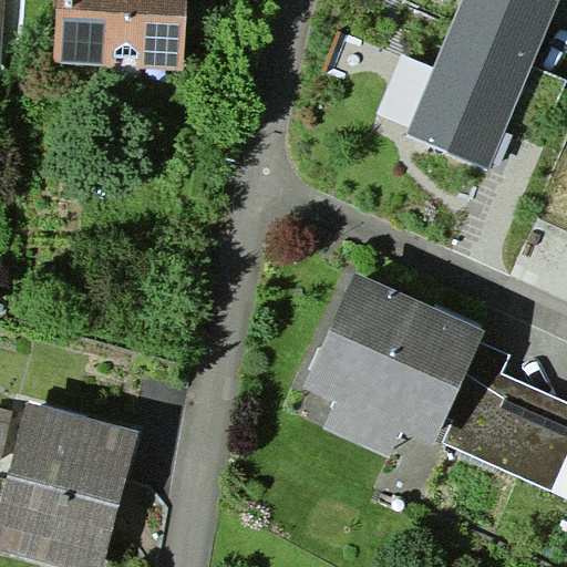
[(59,0),(55,63),(185,71),(186,45),(188,0),(59,0)]
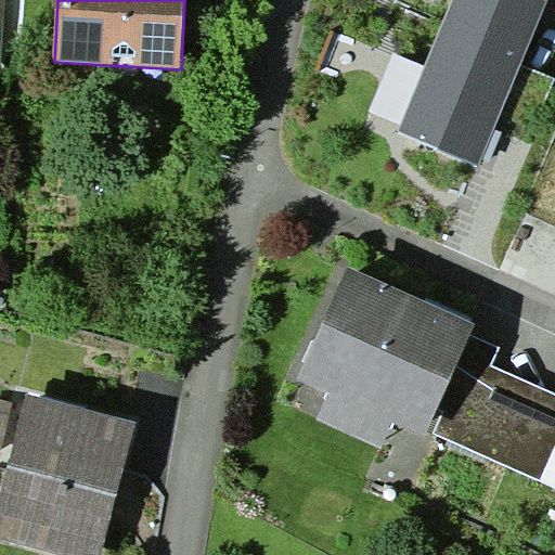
[(230,0),(184,0),(182,44),(228,48),(230,0)]
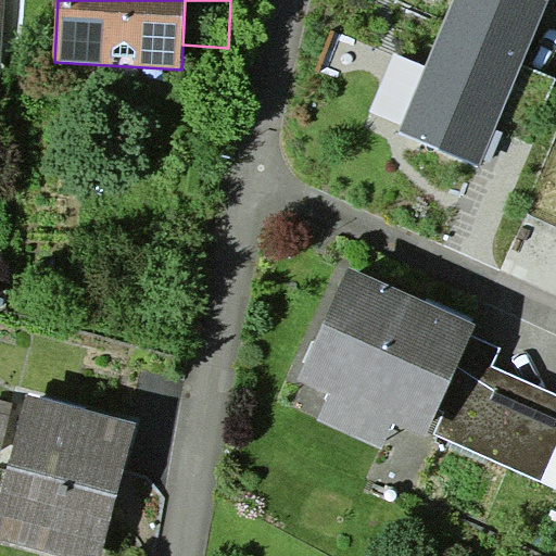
[(550,0),(455,0),(428,68),(404,124),(401,134),(481,166),(495,131),(523,65),(550,0)]
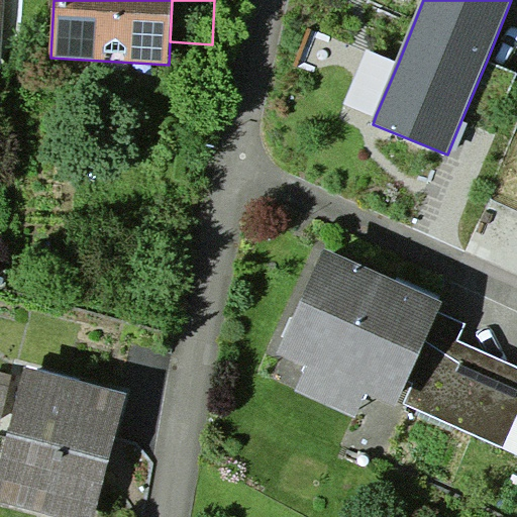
[(376,115),(398,64),(367,49),(343,101),(376,115)]
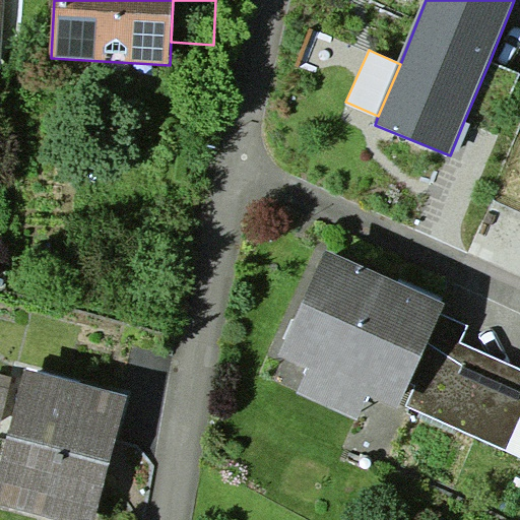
[(519,73),(490,61),(463,123),(493,135),(519,73)]
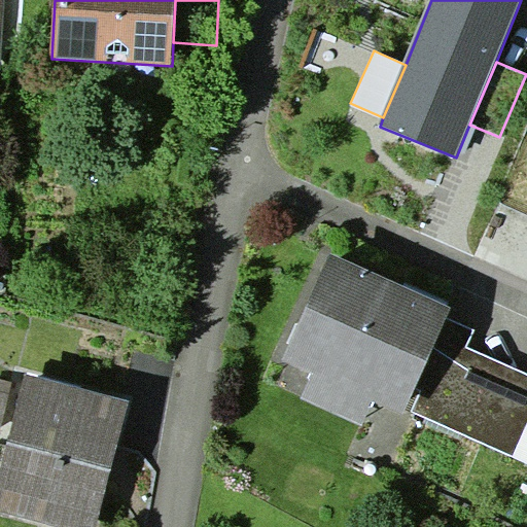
[(451,307),(330,253),(283,359),(313,373),(301,398),(362,426),(374,400),(402,414),(415,388),(446,317),(451,307)]
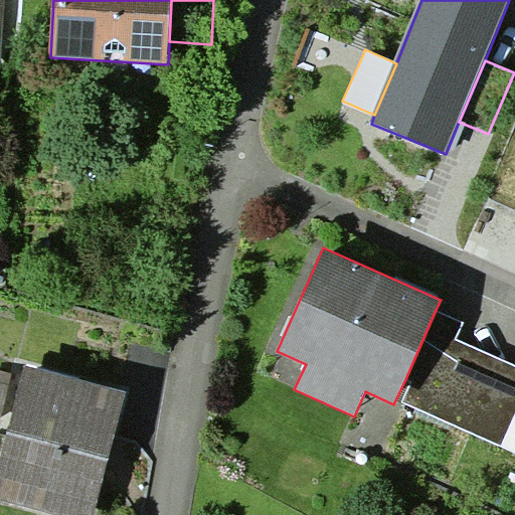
[(464,323),(436,310),(405,379),(411,382),(402,403),(514,453),(514,365),(457,340),(464,323)]
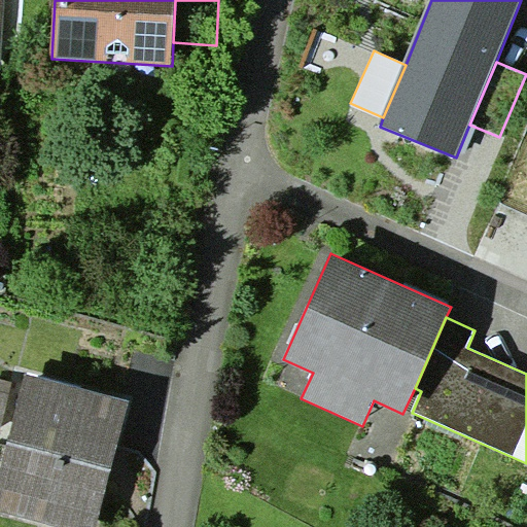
[(10,433),(0,472),(0,512),(58,526),(97,526),(131,399),(27,373),(23,385),(10,433)]
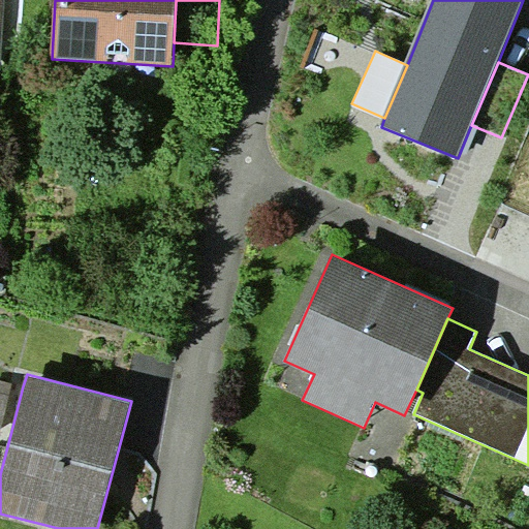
[(0,432),(10,435),(23,386),(0,380),(0,432)]
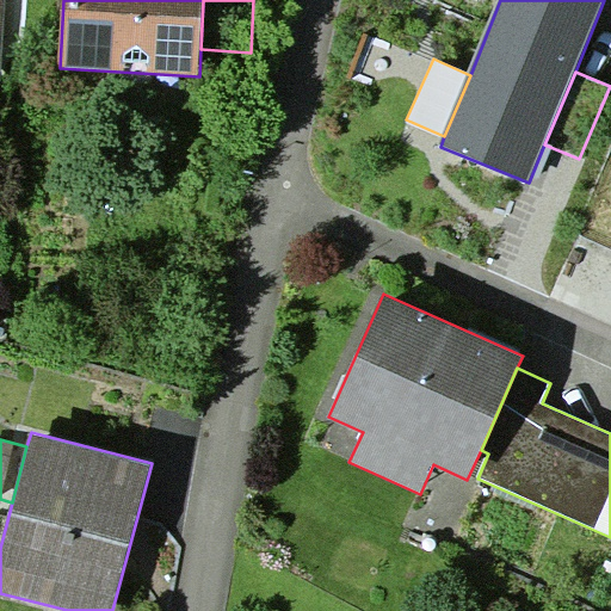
All buildings are outlined.
